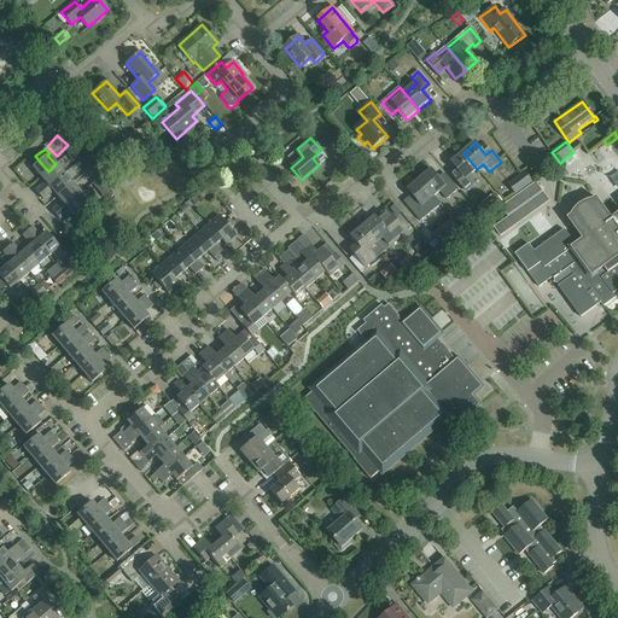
[(477,169),(464,153),(452,163),(456,168),(450,173),(466,192),(478,181),(472,174),(477,169)]
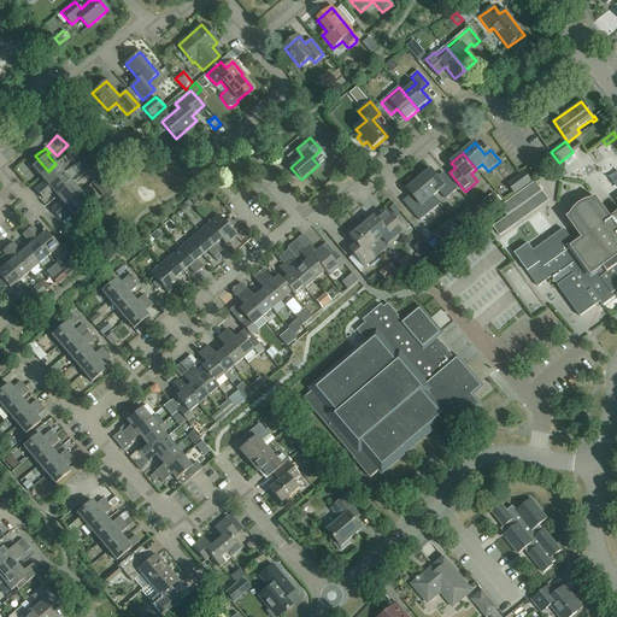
[(48,171),(40,162),(35,156),(30,160),(25,164),(30,169),(31,168),(40,177),(48,171)]
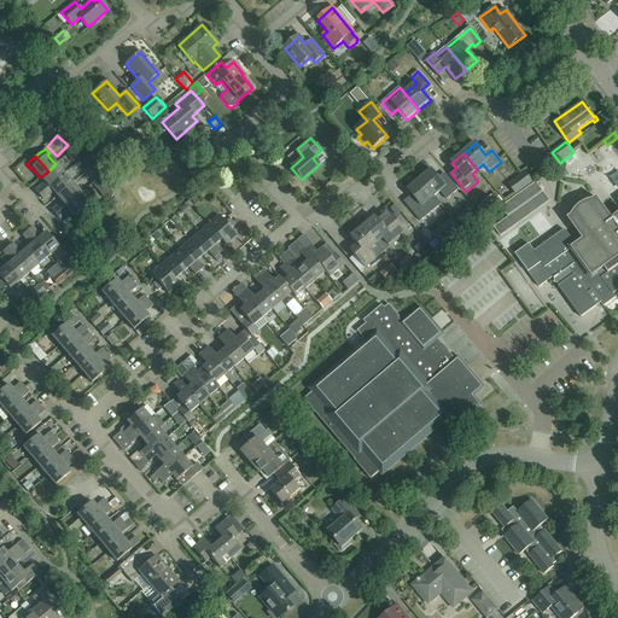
[(80,187),(97,178),(92,169),(86,173),(80,163),(70,170),(80,187)]
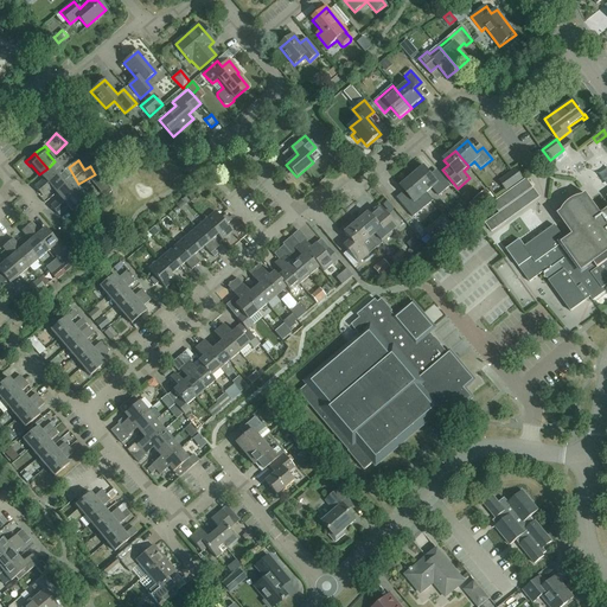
[(38,192),(63,171),(55,161),(48,168),(39,174),(44,179),(34,187),(38,192)]
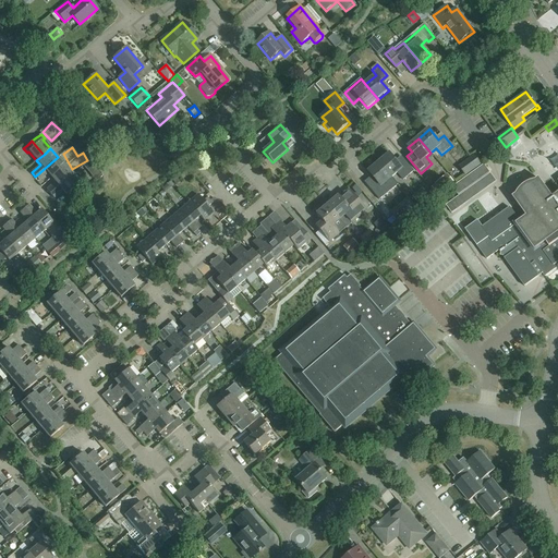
[(378,164),(391,178),(397,173),(402,180),(413,171),(403,159),(398,164),(390,154),(378,164)]
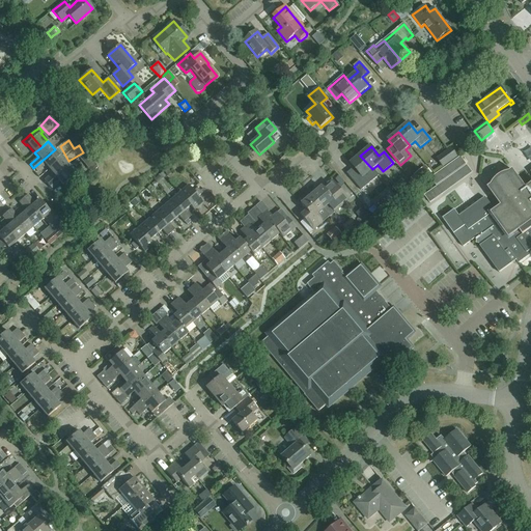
[(436,159),(443,167),(457,157),(451,147),(436,159)]
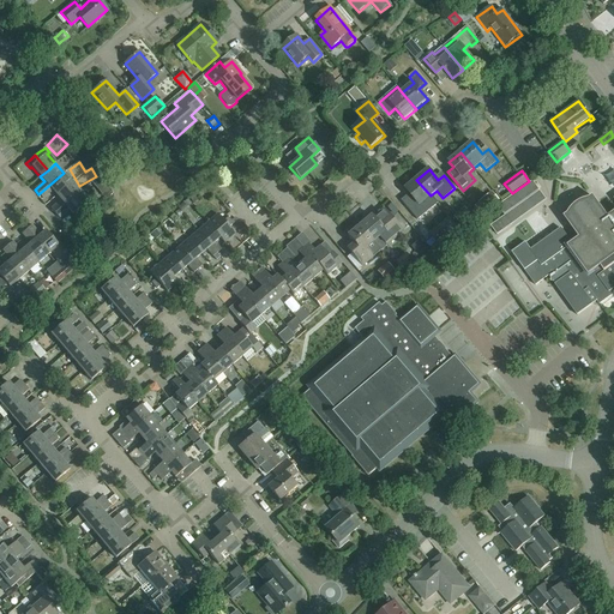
[(56,196),(72,182),(64,173),(38,194),(43,199),(53,191),(56,196)]
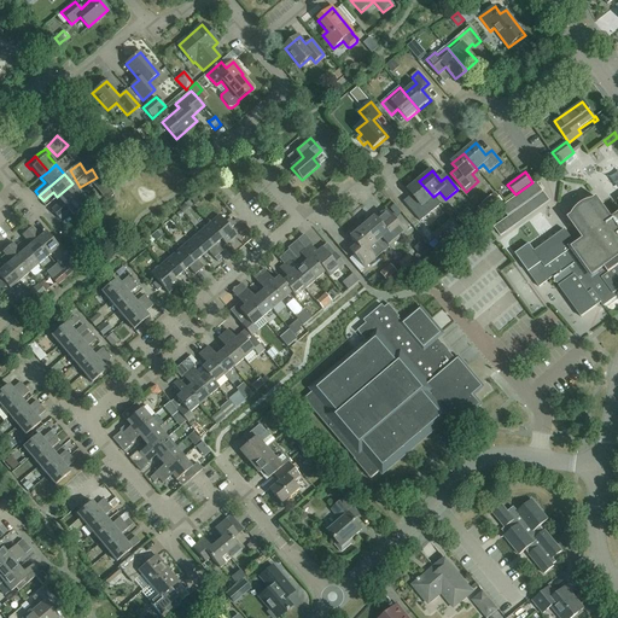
[(427,202),(433,197),(419,181),(408,191),(417,202),(412,207),(423,220),(435,209),(427,202)]
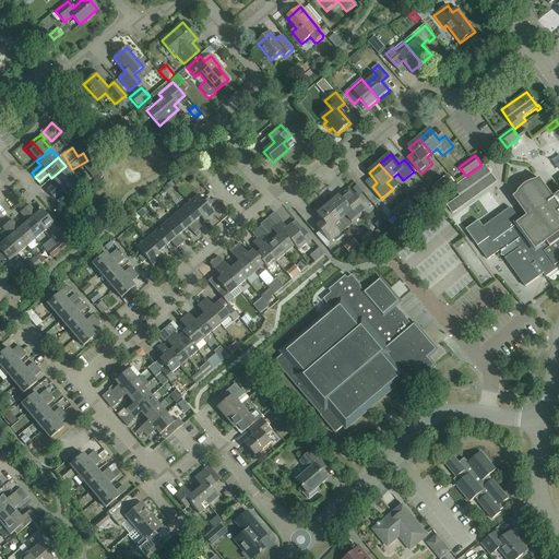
[(459,195),(490,173),(485,165),(453,187),(459,195)]
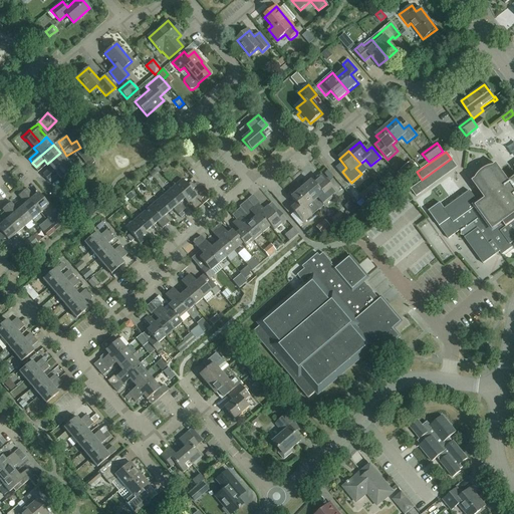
[(45,179),(67,161),(60,153),(47,164),(50,168),(42,175),(45,179)]
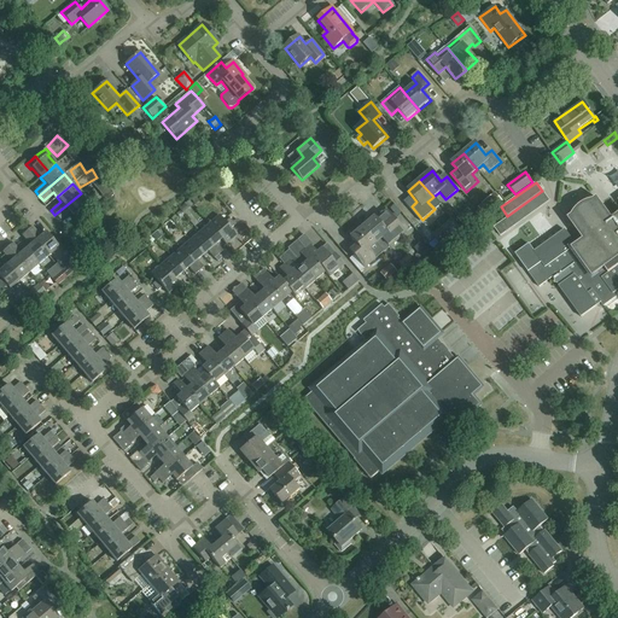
[(543,192),(494,227),(500,237),(508,229),(549,200),(543,192)]
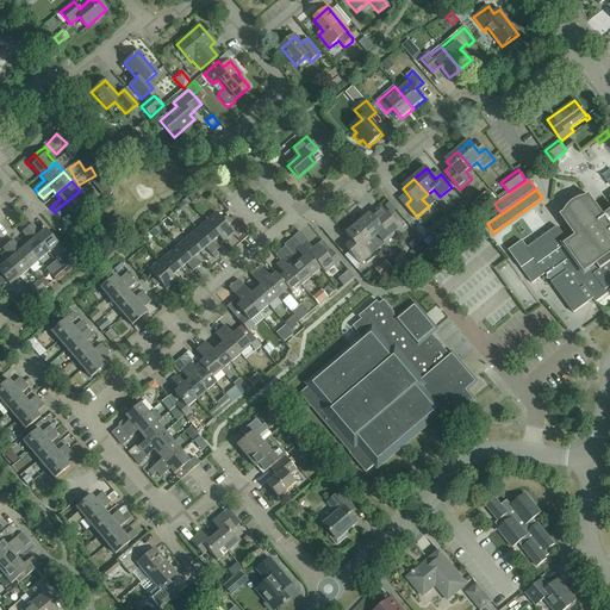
[(73,213),(88,201),(80,191),(54,212),(58,217),(68,209),(73,213)]
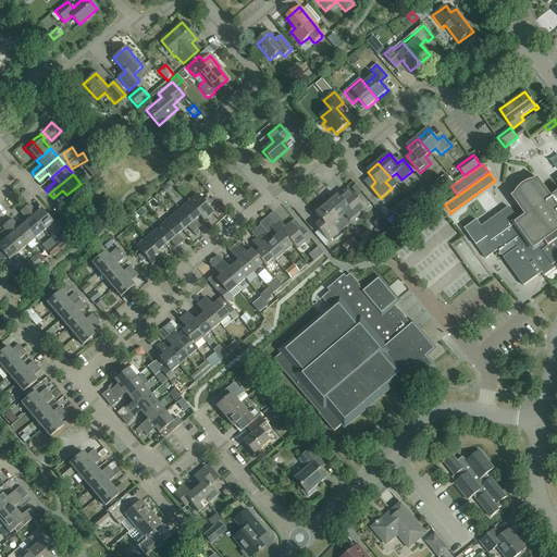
[(516,195),(512,197),(525,217),(519,221),(509,207),(482,226),(477,220),(465,229),(482,254),(489,250),(492,255),(498,250),(500,252),(499,255),(502,255),(524,286),(542,273),(544,276),(556,268),(554,264),(556,261),(556,193),(553,197),(539,178),(535,181),(530,183),(524,186),(519,190),(516,195)]
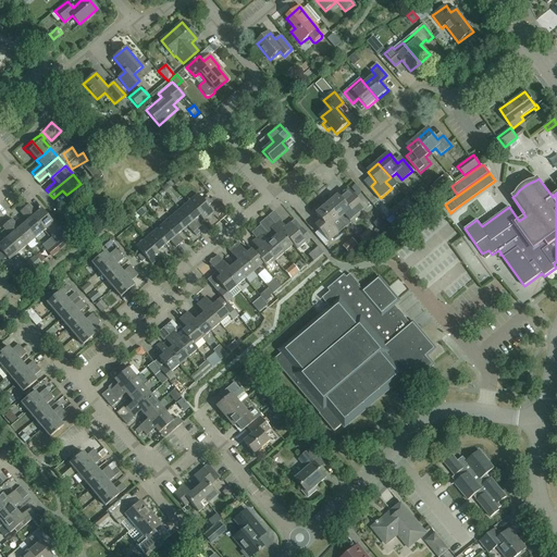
[(436,183),(431,187),(437,194),(443,189),(436,183)]
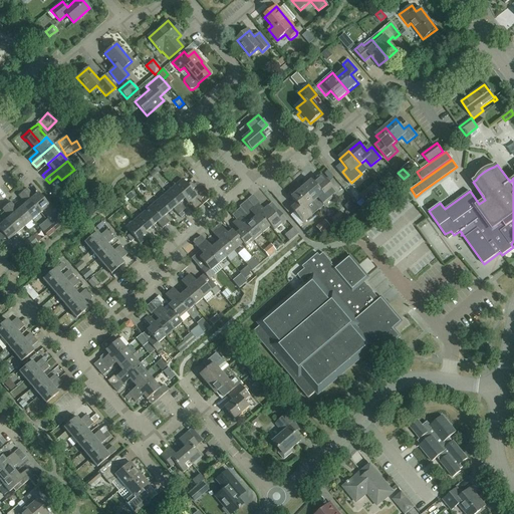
[(386,177),(390,181),(394,178),(390,173),(386,177)]
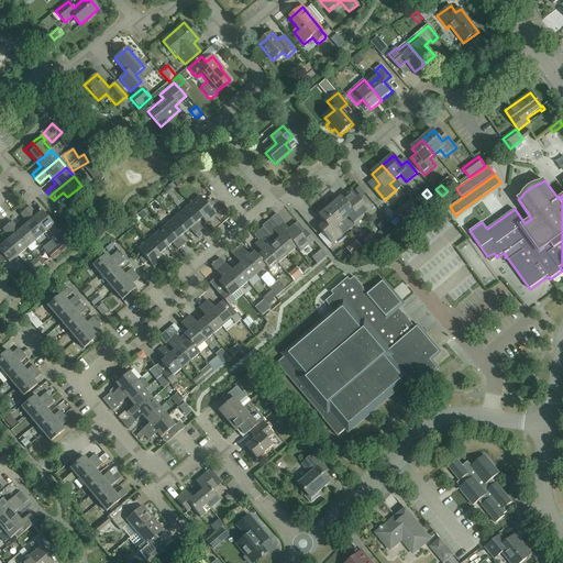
[(340,197),(329,207),(342,222),(349,230),(370,212),(360,200),(352,191),(342,199),(342,200),(340,197)]
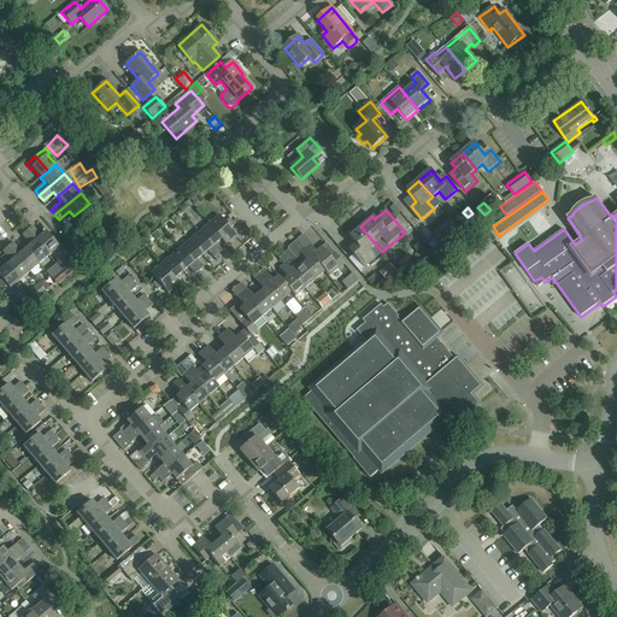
[(225,223),(219,216),(209,225),(217,235),(231,223),(229,219),(225,223)]
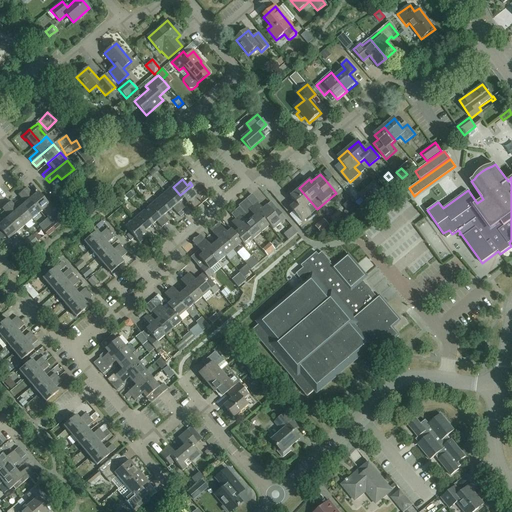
[(180,195),(184,199),(187,203),(196,196),(191,190),(195,187),(192,185),(180,195)]
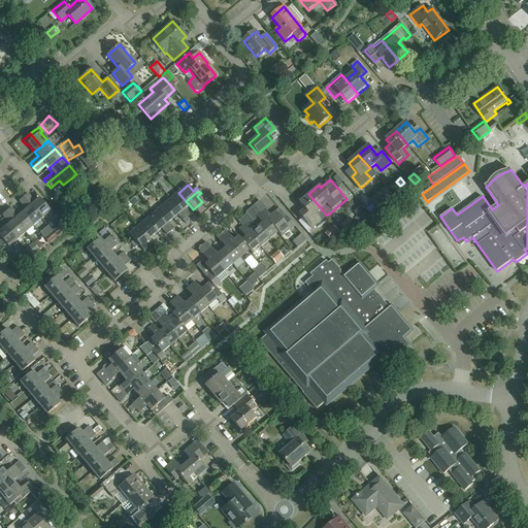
[(185,209),(190,205),(186,201),(178,193),(170,199),(187,219),(190,216),(185,209)]
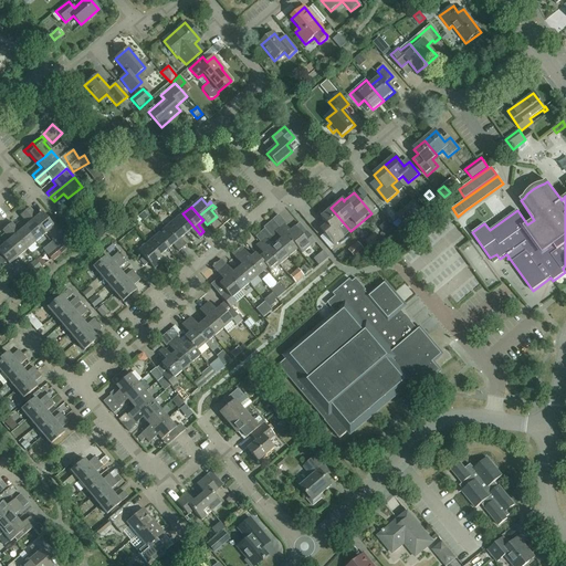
[(324,221),(317,227),(334,245),(350,231),(344,223),(331,208),(329,209),(327,207),(320,213),(322,216),(320,217),(324,221)]
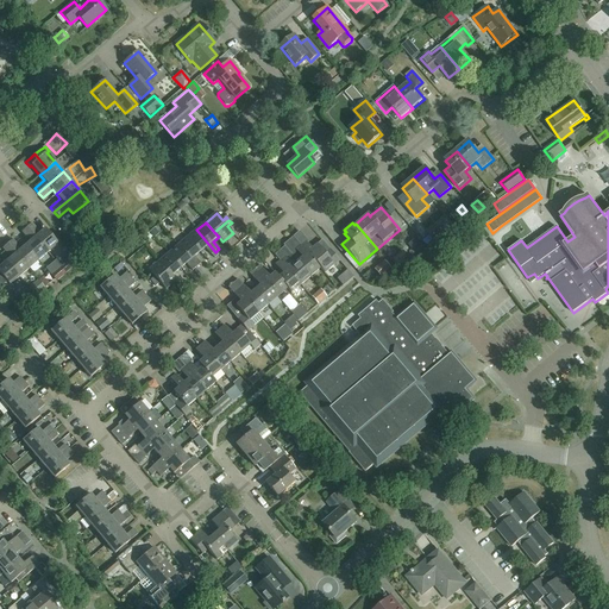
[(39,234),(31,224),(26,228),(48,253),(57,245),(44,230),(39,234)]
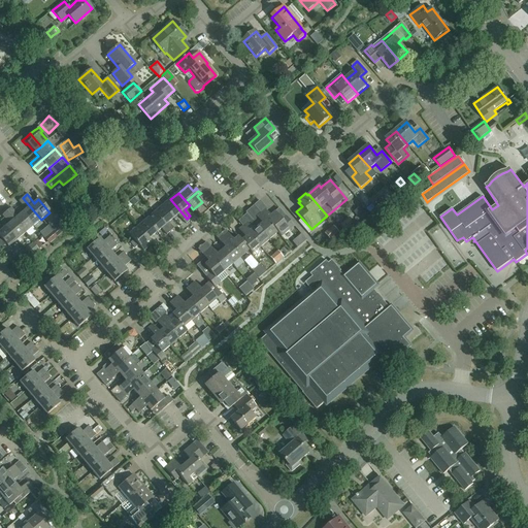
[(22,213),(33,227),(41,220),(23,198),(19,202),(26,210),(22,213)]
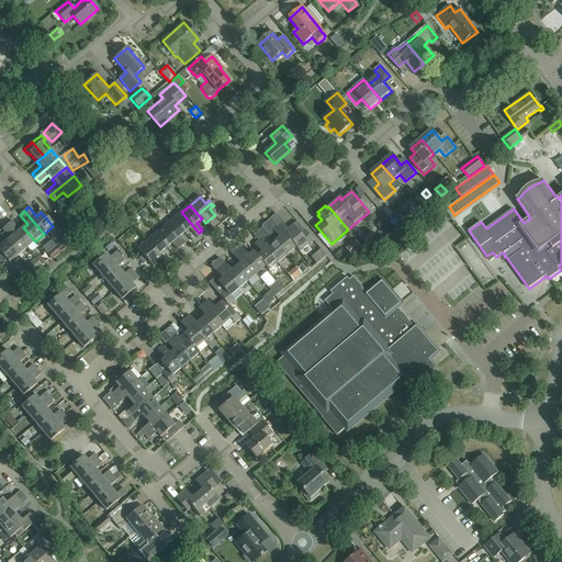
[(199,233),(181,212),(172,220),(184,234),(189,229),(194,236),(199,233)]
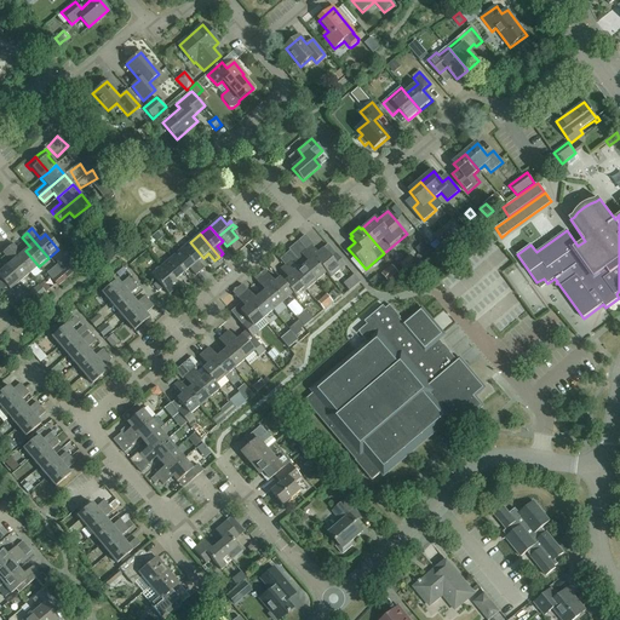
[(304,235),(298,241),(329,279),(345,265),(334,252),(328,257),(322,250),(317,253),(313,248),(314,246),(304,235)]
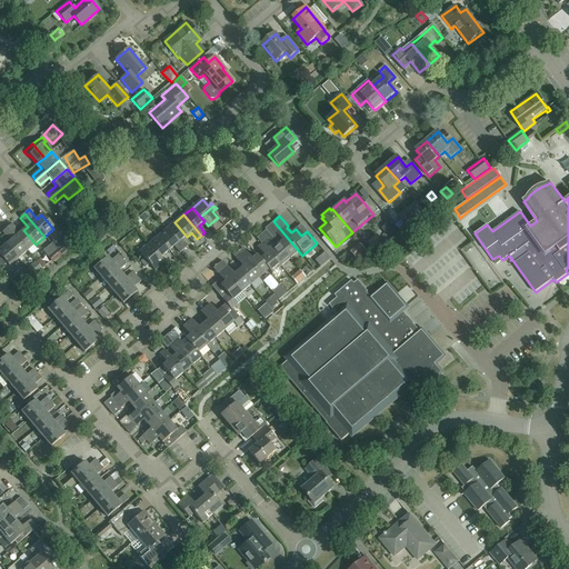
[(232,221),(219,229),(225,237),(237,229),(232,221)]
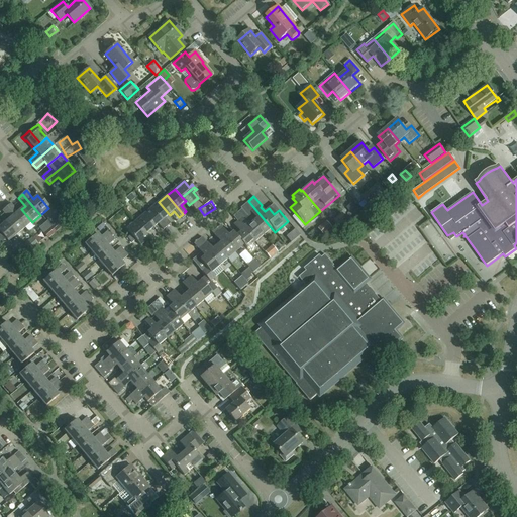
[(263,234),(271,227),(248,201),(244,204),(256,218),(252,221),(263,234)]
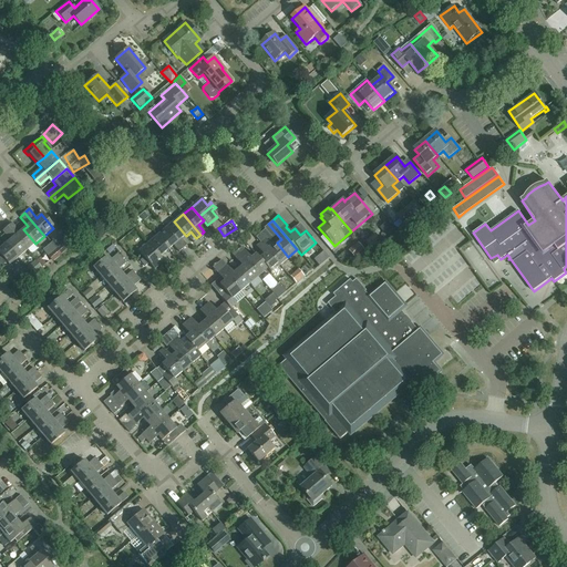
[(165,229),(183,249),(187,246),(182,239),(186,236),(174,222),(165,229)]
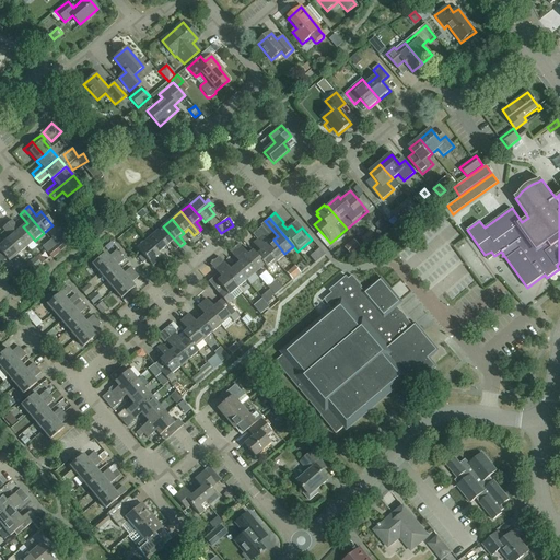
[(19,230),(11,221),(7,225),(26,248),(35,241),(23,226),(19,230)]
